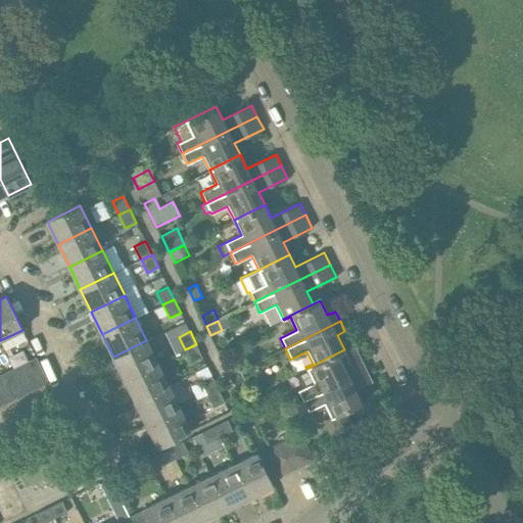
[(157,363),(146,340),(113,357),(125,379),(157,363)]
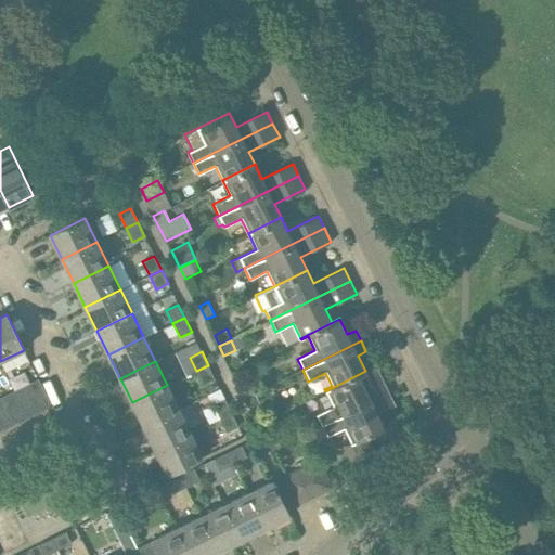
[(215,379),(208,365),(196,371),(203,385),(215,379)]
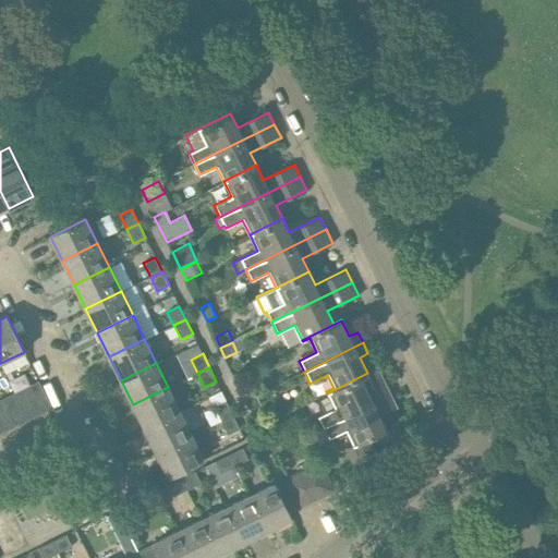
[(335,389),(327,393),(335,409),(318,416),(324,428),(386,398),(380,388),(384,386),(376,371),(378,370),(377,368),(367,373),(335,389)]
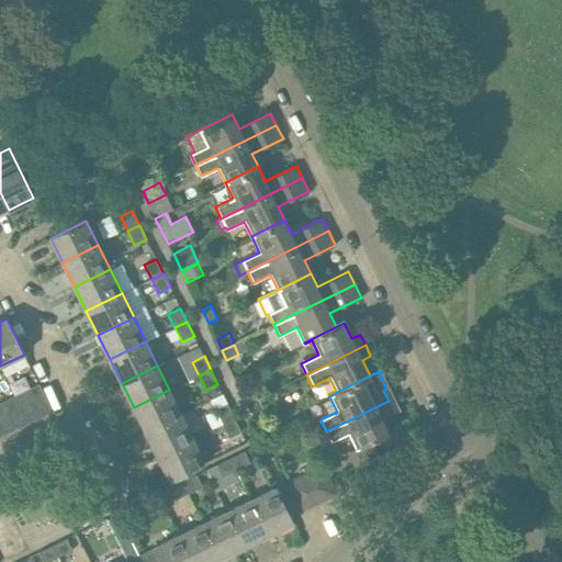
[(38,384),(26,390),(40,417),(53,412),(38,384)]
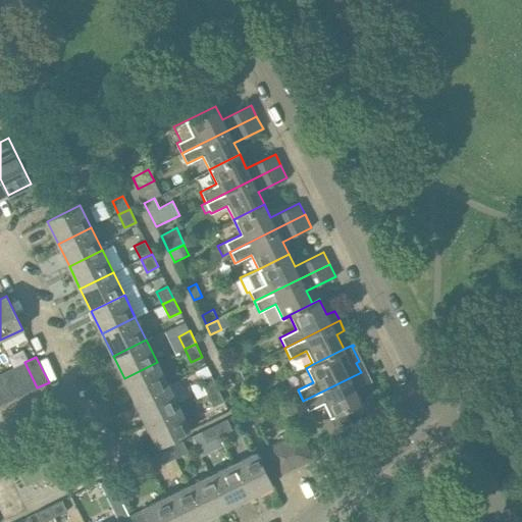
[(229,375),(240,370),(235,360),(224,365),(229,375)]
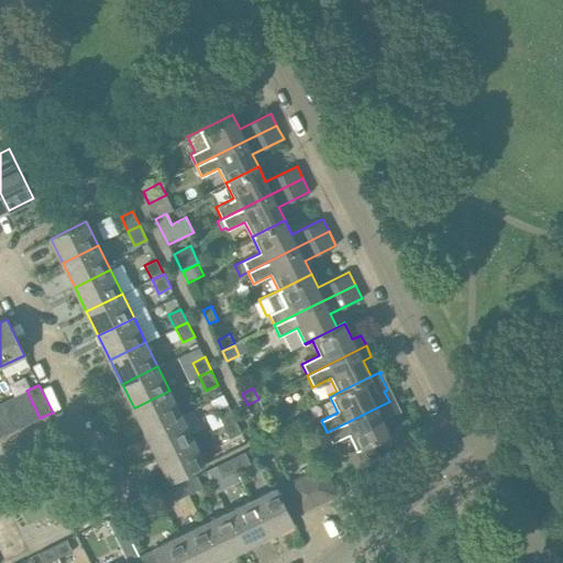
[(40,418),(26,390),(14,397),(28,424),(40,418)]
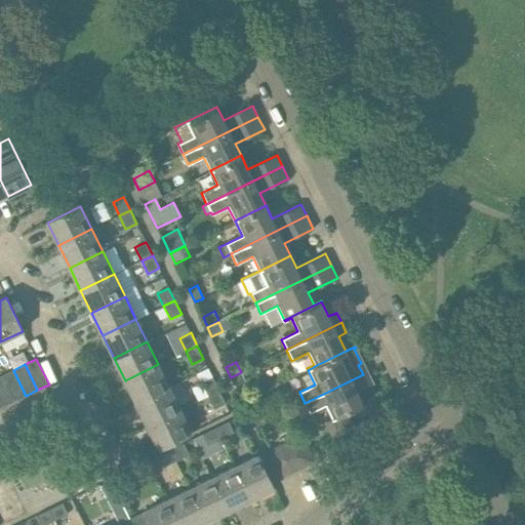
[(125,380),(136,403),(169,388),(158,364),(125,380)]
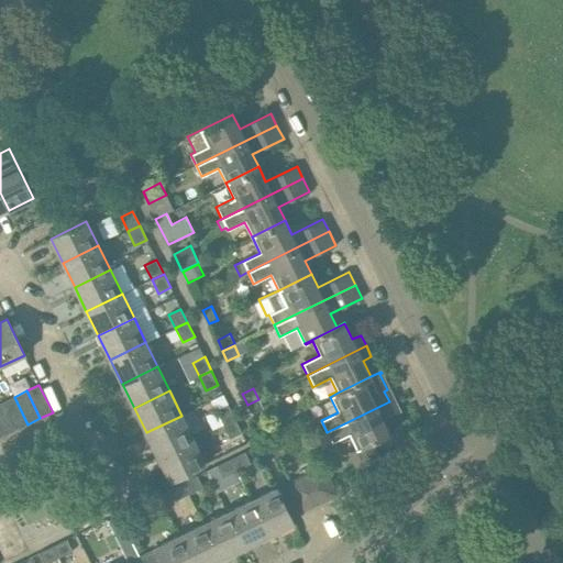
[(2,403),(15,430),(28,424),(14,397),(2,403)]
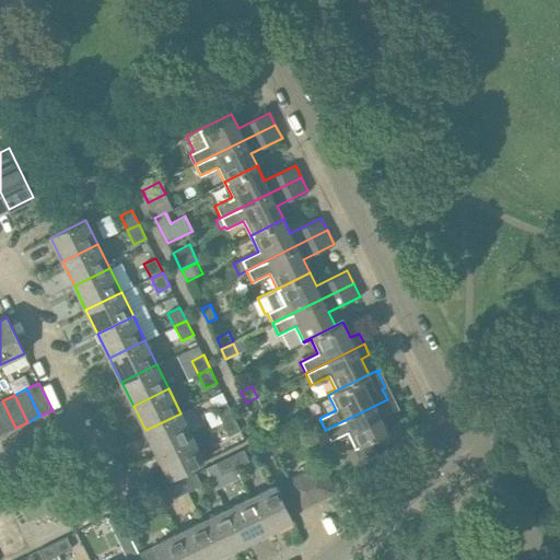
[(257,397),(246,403),(252,413),(263,408),(257,397)]
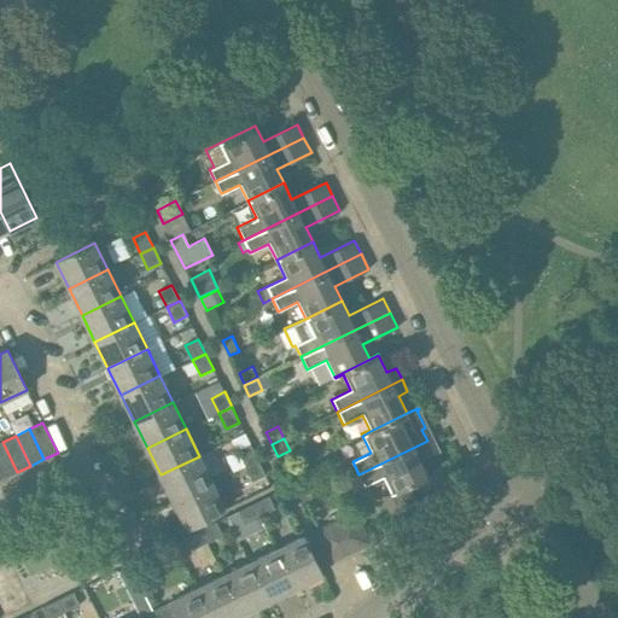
[(390,459),(359,474),(365,487),(373,483),(374,487),(385,481),(391,494),(383,497),(391,516),(415,503),(408,487),(427,477),(419,459),(432,453),(427,441),(390,459)]
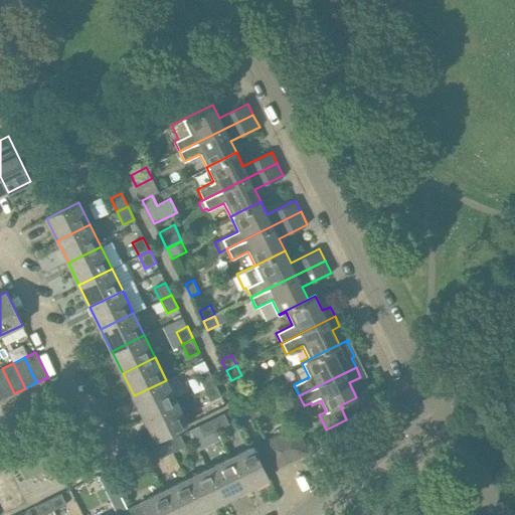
[(0,368),(0,391),(3,398),(14,393),(2,368),(0,368)]
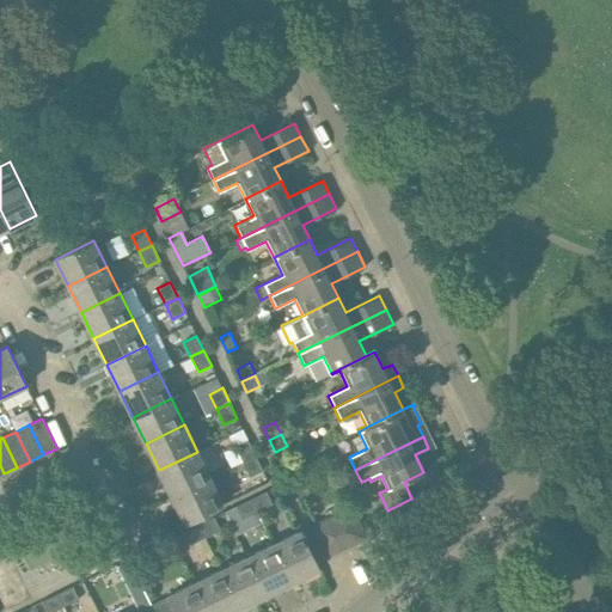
[(234,447),(243,461),(255,456),(248,440),(234,447)]
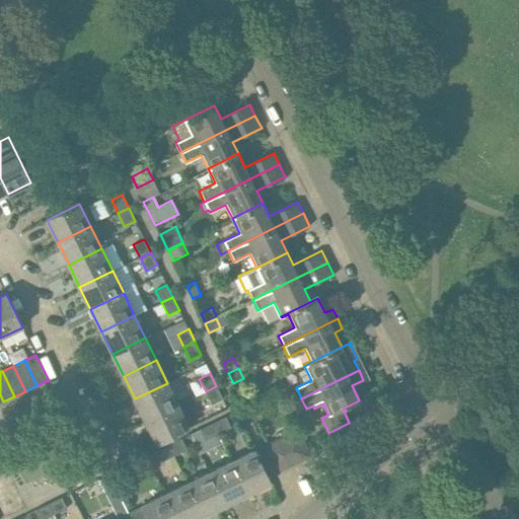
[(167,383),(135,398),(145,421),(178,405),(167,383)]
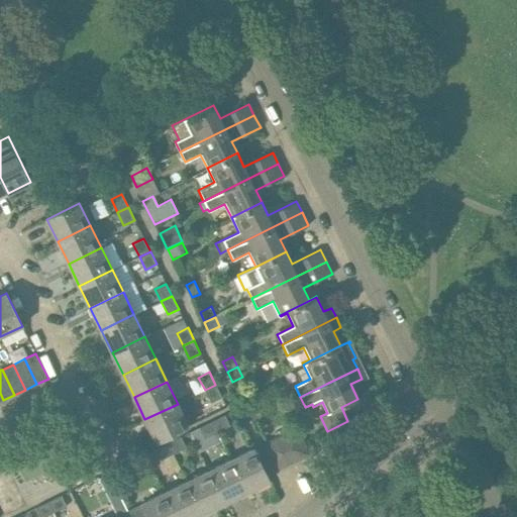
[(222,398),(215,385),(205,390),(211,403),(222,398)]
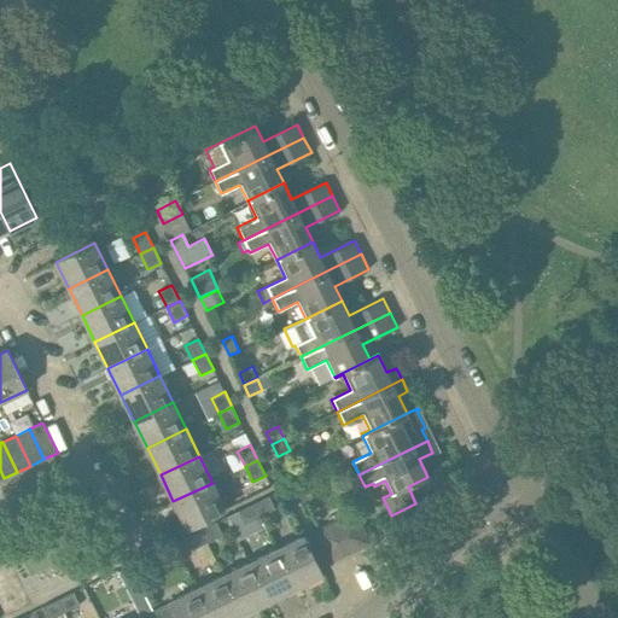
[(226,509),(213,483),(173,501),(186,529),(226,509)]
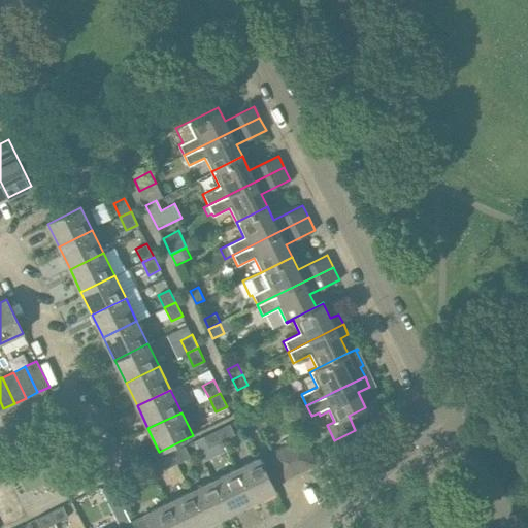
[(267,424),(262,415),(252,420),(257,430),(267,424)]
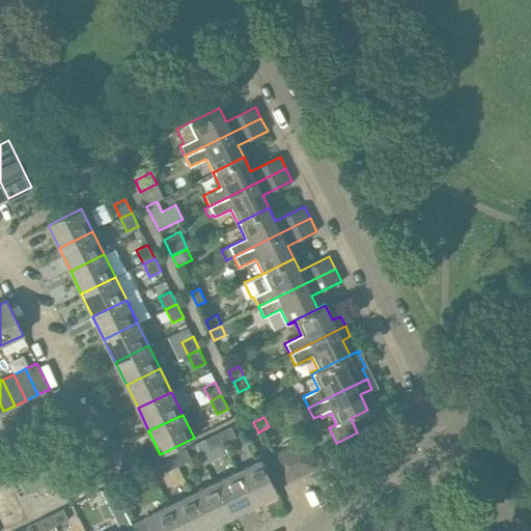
[(218,432),(223,444),(236,438),(231,426),(218,432)]
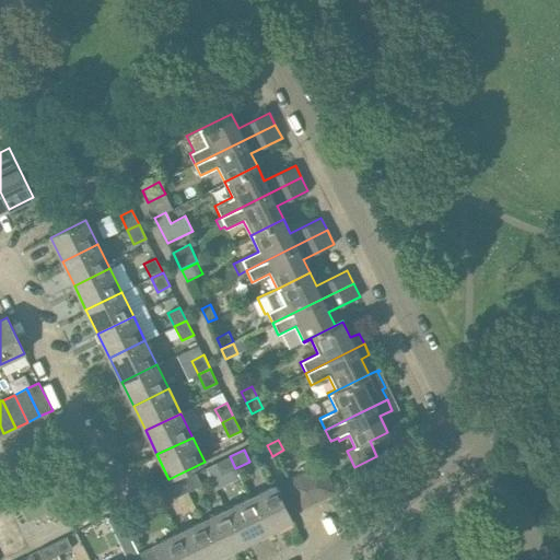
[(235,468),(230,456),(216,464),(221,476),(235,468)]
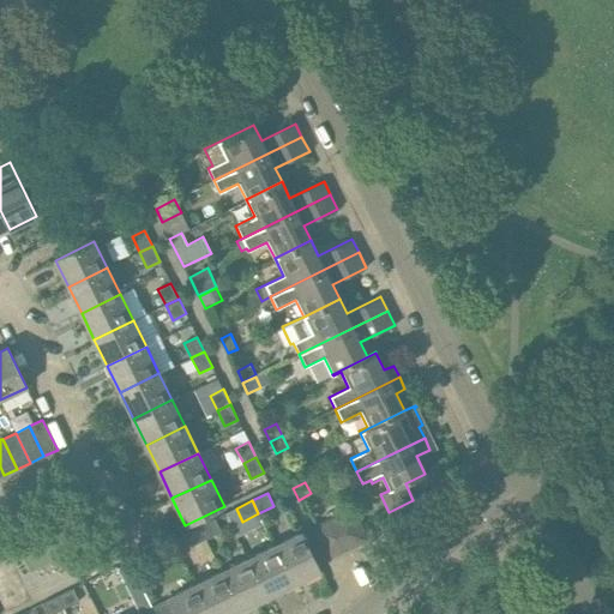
[(353,509),(339,516),(355,546),(368,540),(353,509)]
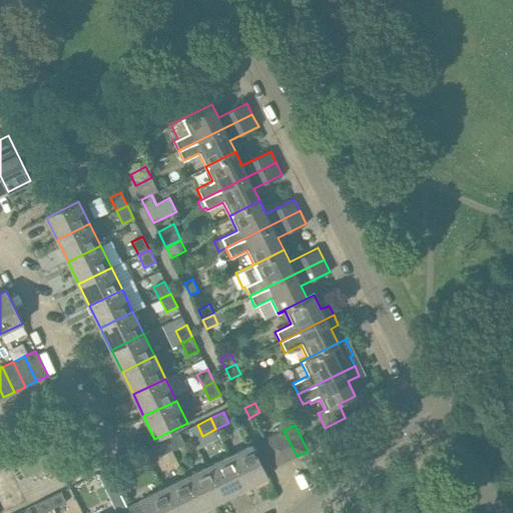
[(273,437),(285,462),(297,456),(284,431),(273,437)]
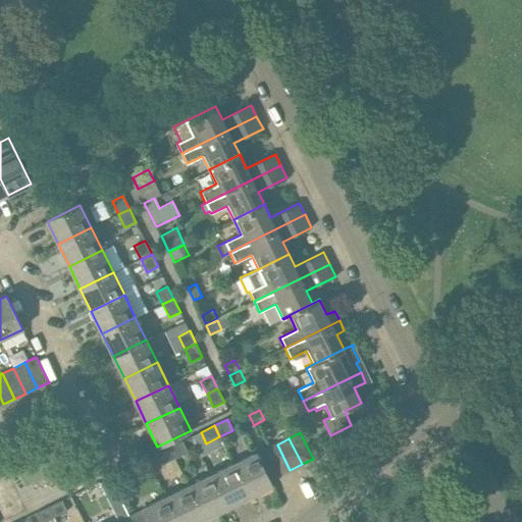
[(169,448),(175,459),(188,452),(183,441),(169,448)]
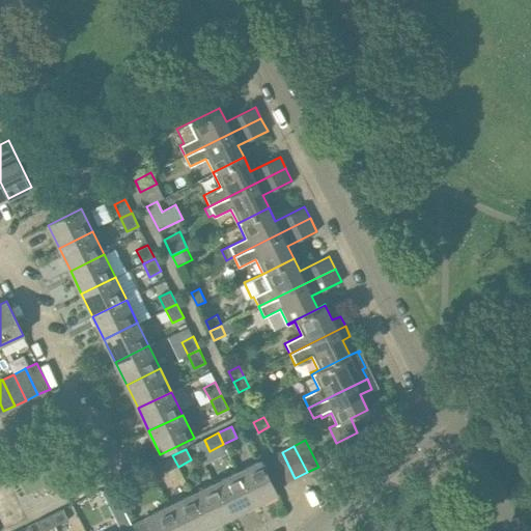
[(283,483),(295,478),(282,452),(271,457),(283,483)]
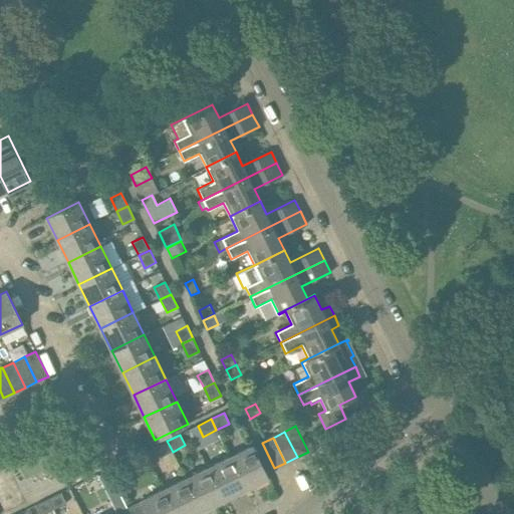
[(173,452),(167,441),(154,447),(160,458),(173,452)]
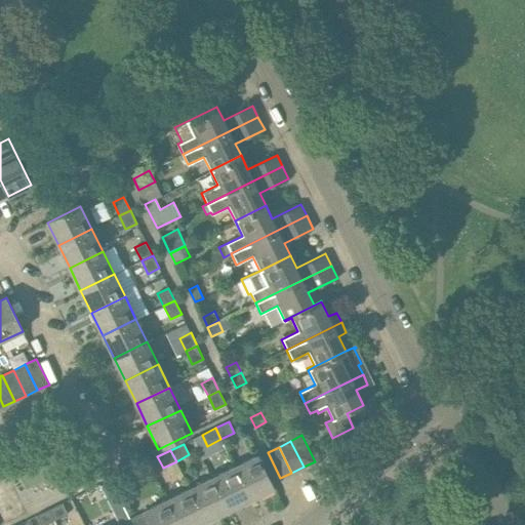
[(257,455),(235,467),(251,499),(274,488),(257,455)]
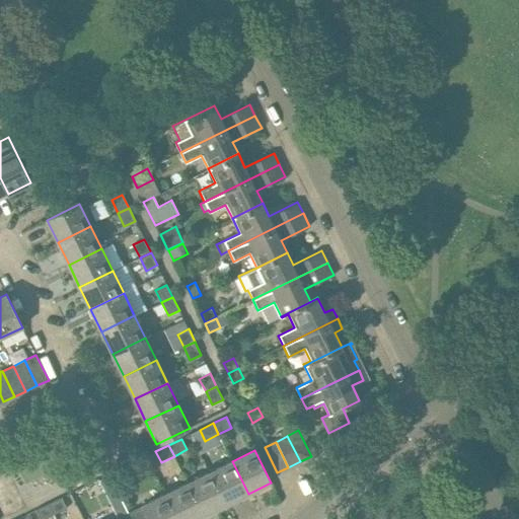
[(248,494),(232,461),(210,472),(226,505),(248,494)]
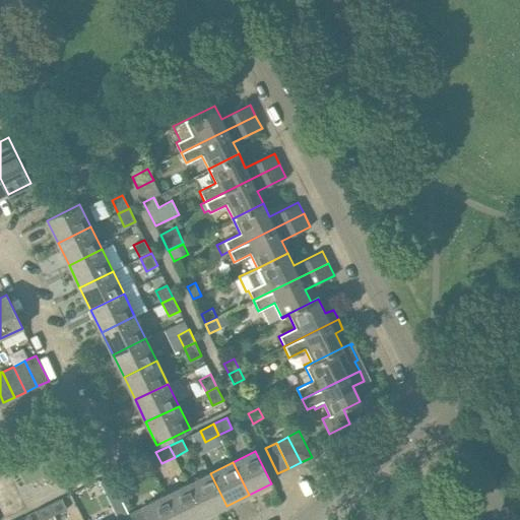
[(210,473),(188,483),(204,517),(226,506),(210,473)]
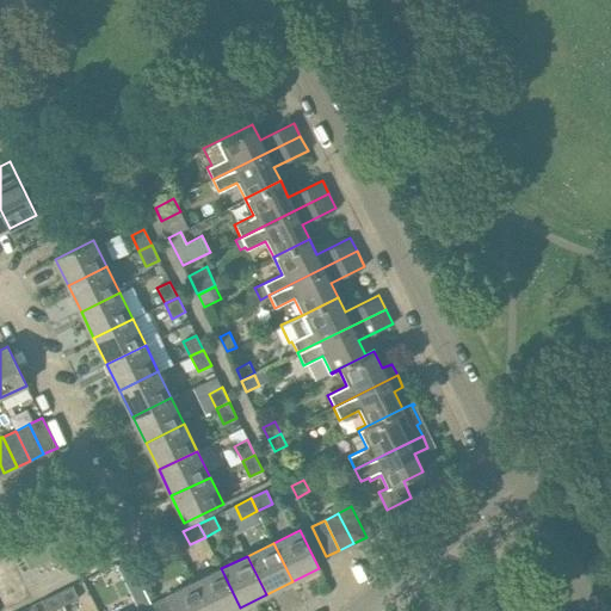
[(129,562),(118,567),(124,579),(135,574),(129,562)]
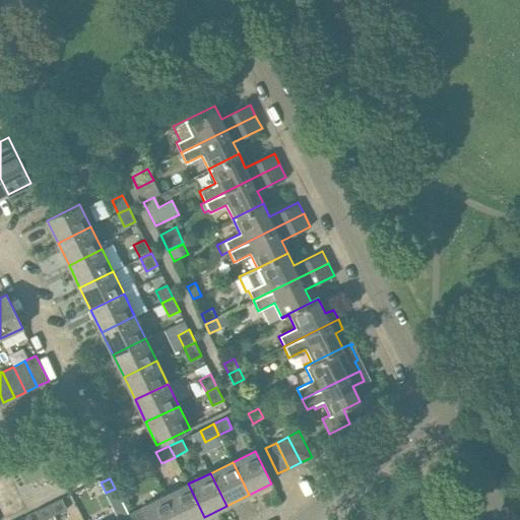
[(188,483),(166,495),(177,519),(197,519),(204,517),(188,483)]
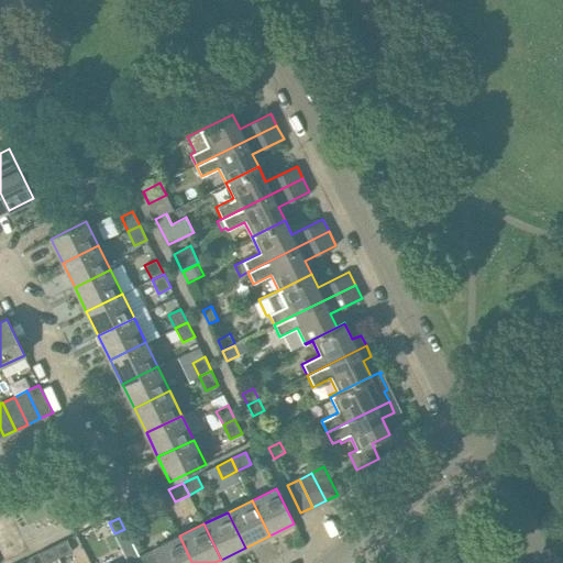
[(191,562),(179,536),(154,548),(155,550),(139,558),(141,562),(191,562)]
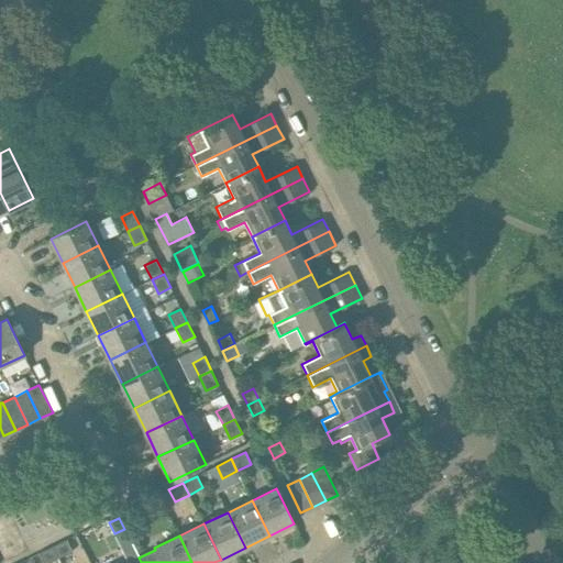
[(73,551),(67,539),(53,547),(58,558),(73,551)]
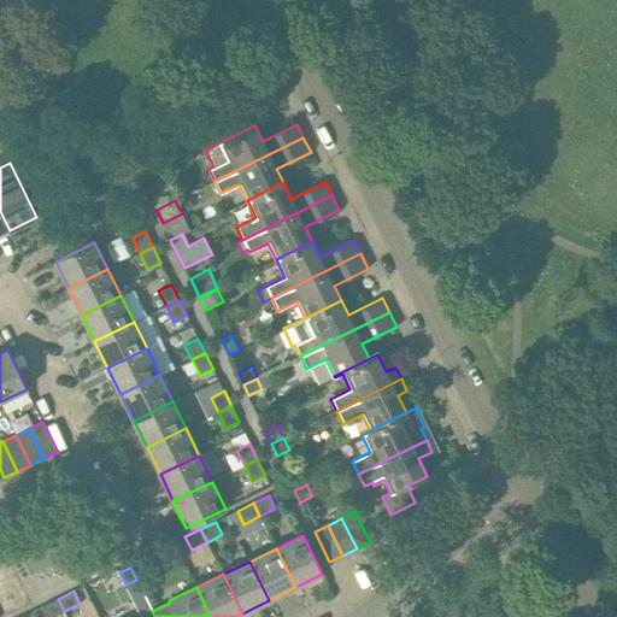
[(58,599),(42,606),(47,616),(52,616),(64,611),(58,599)]
